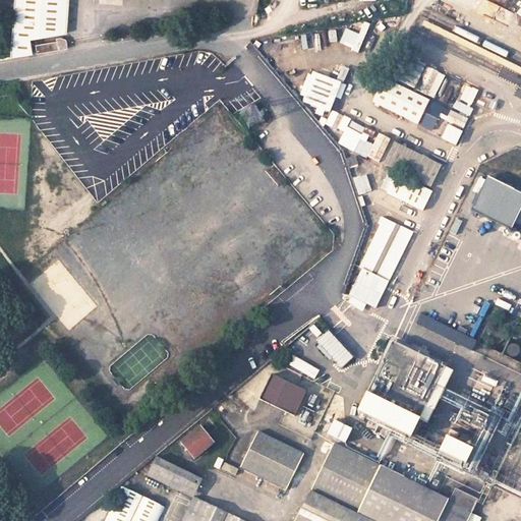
[(15,0),(14,13),(11,59),(34,55),(34,40),(67,33),(69,0),(15,0)]
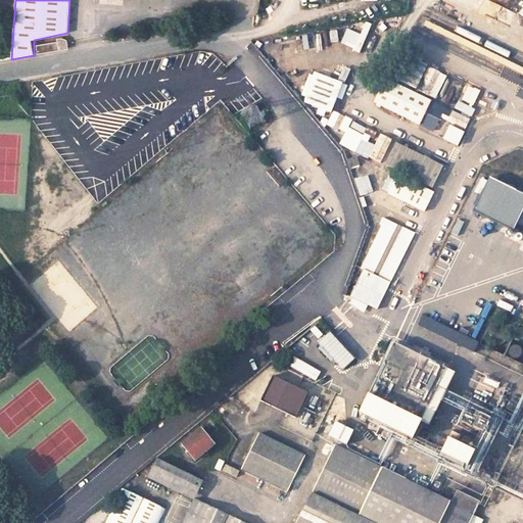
[(363,20),(359,33),(344,28),(338,43),(359,50),(370,22),(363,20)]
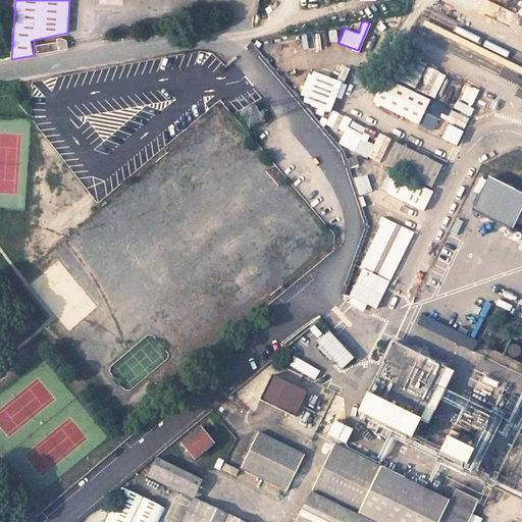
[(66,40),(57,42),(58,51),(67,50),(66,40)]
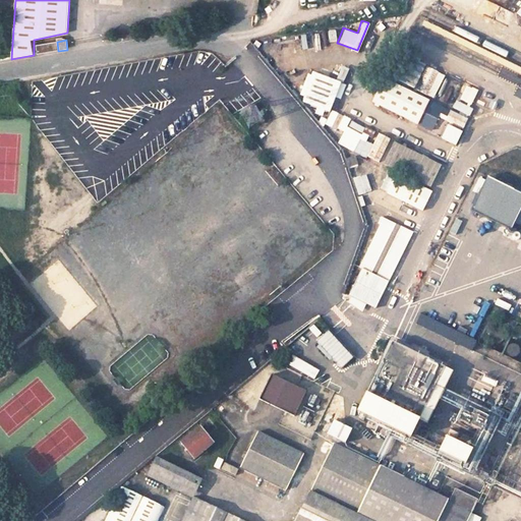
[(57,42),(37,45),(38,54),(58,51),(57,42)]
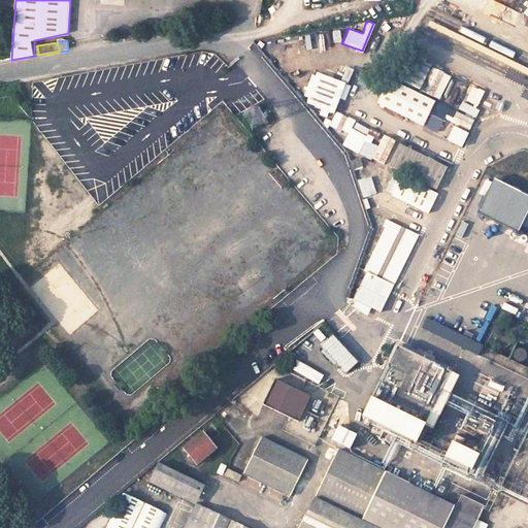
[(439,98),(450,74),(429,66),(429,64),(409,56),(399,81),(439,98)]
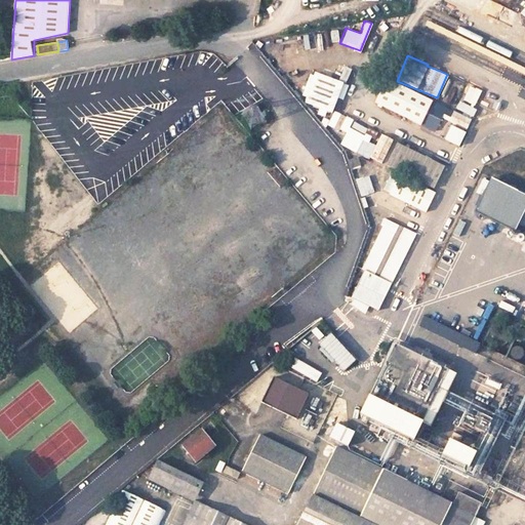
[(311,70),(300,102),(330,112),(341,81),(311,70)]
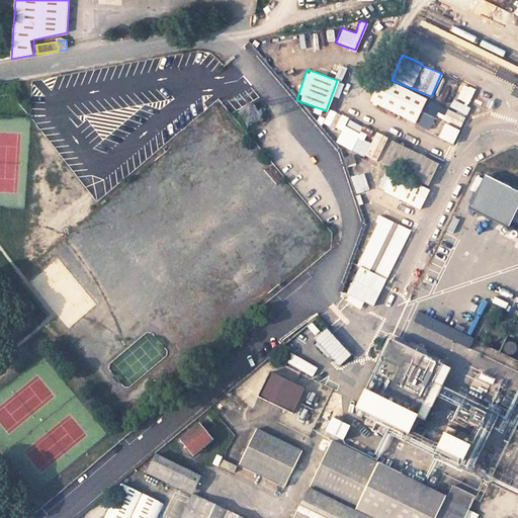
[(376,77),(365,101),(434,132),(433,135),(451,143),(464,114),(376,77)]
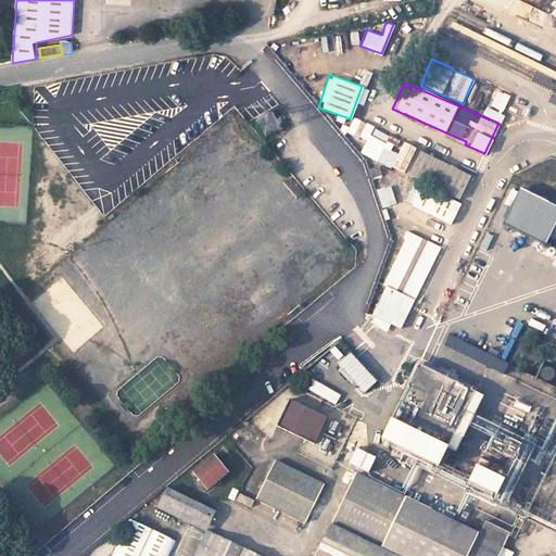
[(357,121),(350,135),(358,139),(366,125),(357,121)]
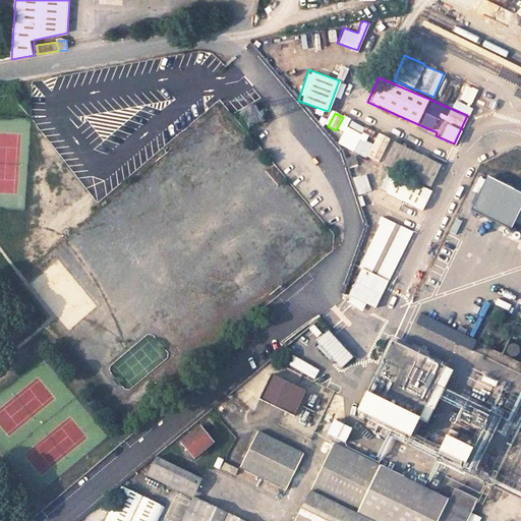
[(350,119),(337,142),(359,155),(371,131),(350,119)]
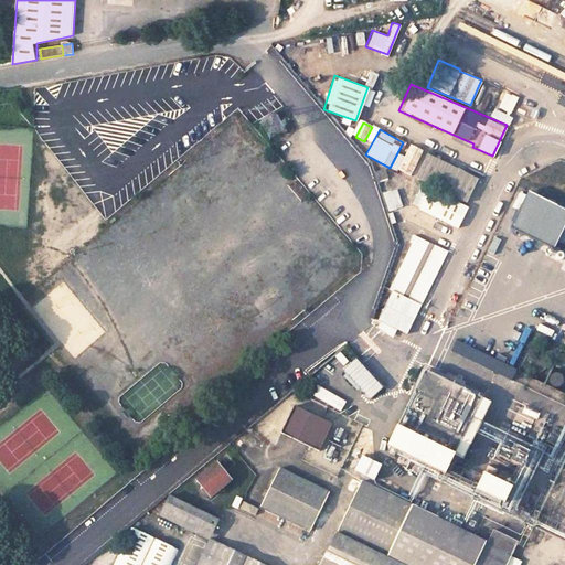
[(408,144),(395,168),(409,176),(422,150),(408,144)]
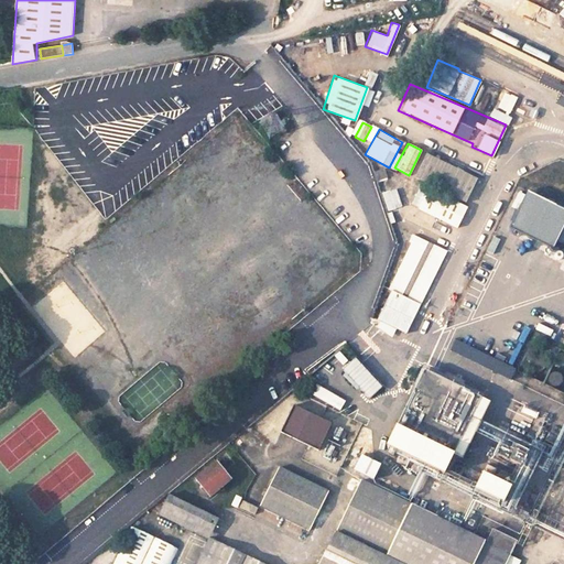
[(466,204),(465,203),(476,176),(422,153),(412,177),(420,181),(409,206),(456,227),(466,204)]
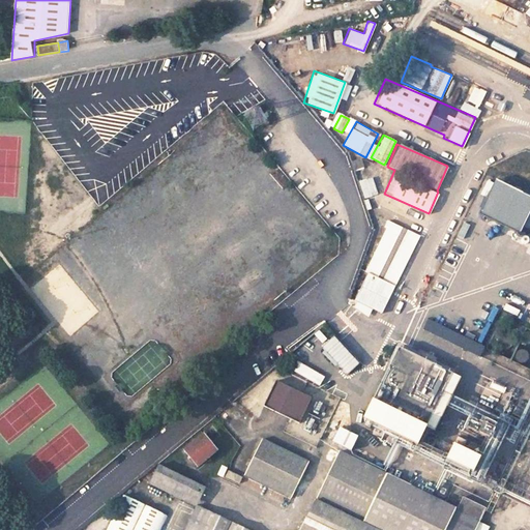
[(362,198),(377,194),(371,176),(357,181),(362,198)]
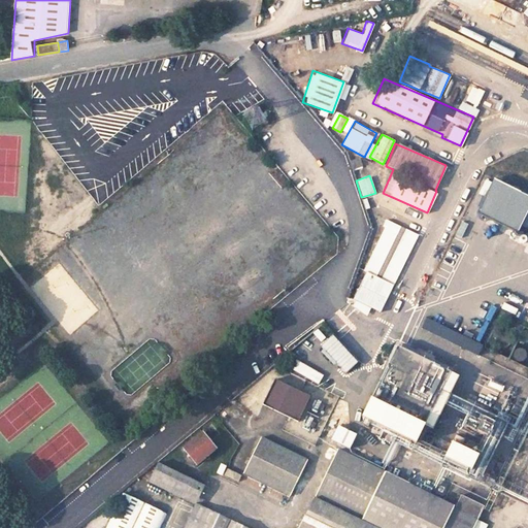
[(527,194),(487,177),(472,212),(515,229),(527,196),(527,194)]
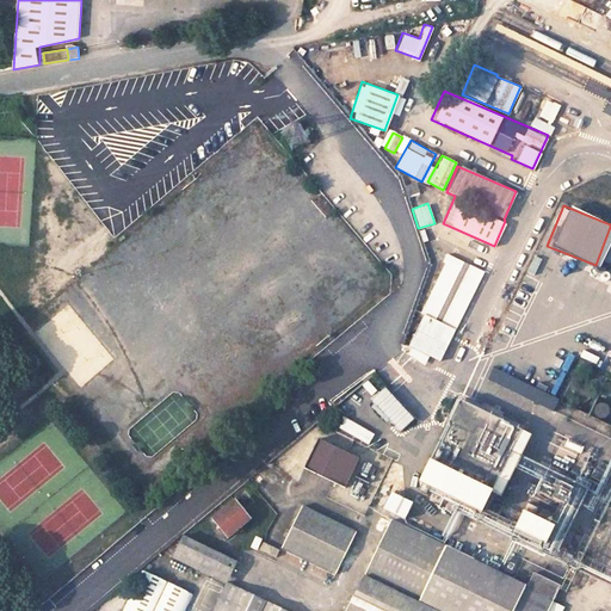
[(407,355),(439,369),(454,337),(421,322),(407,355)]
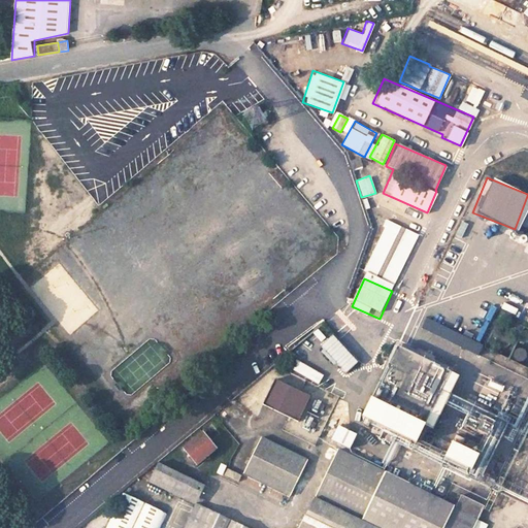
[(476,354),(481,343),(424,317),(419,328),(476,354)]
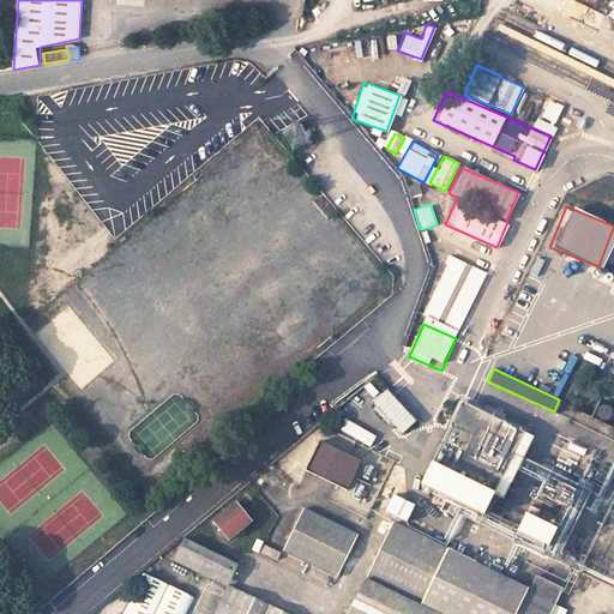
[(383,386),(367,401),(399,434),(414,420),(383,386)]
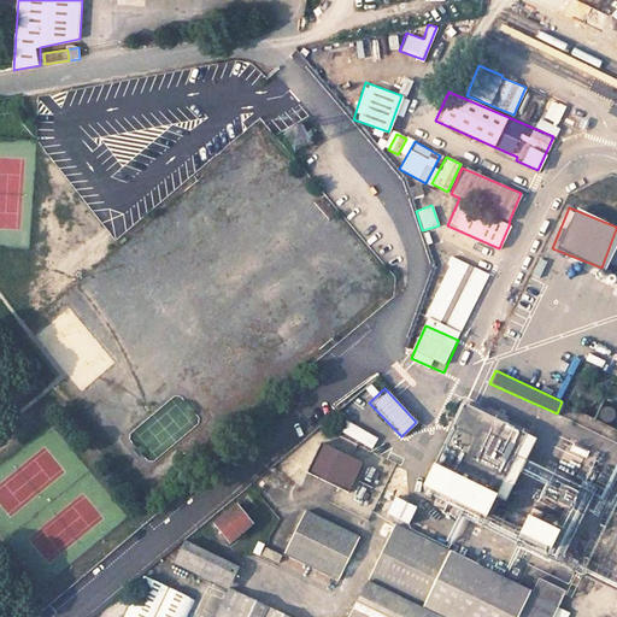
[(491,399),(512,405),(516,393),(494,388),(491,399)]
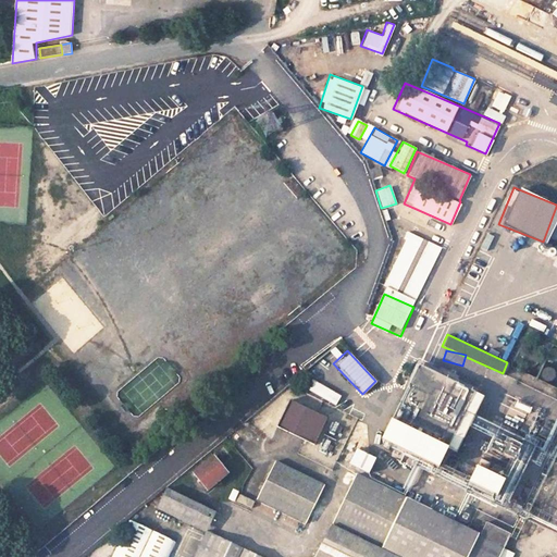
[(453,450),(479,393),(412,362),(403,384),(421,392),(406,426),(380,415),(370,436),(430,463),(437,444),(453,450)]
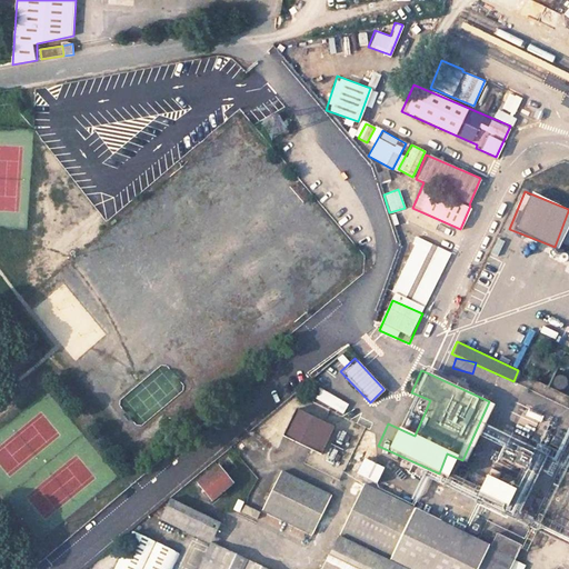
[(310,450),(321,455),(335,427),(323,421),(298,409),(283,437),(310,450)]
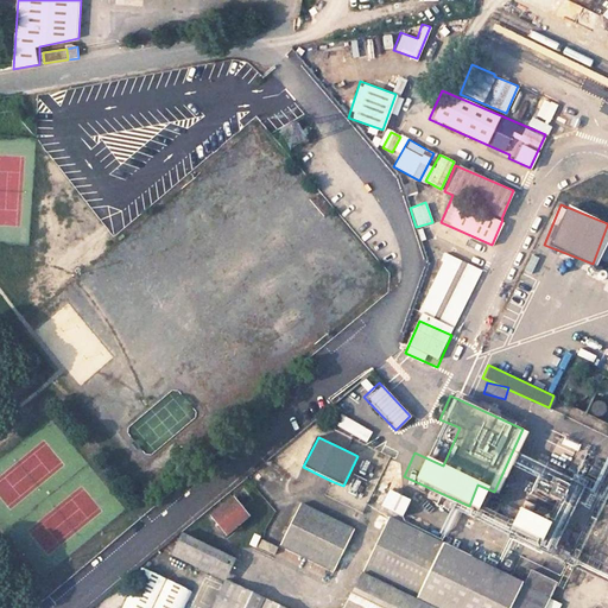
[(398,514),(406,498),(385,487),(377,505),(398,514)]
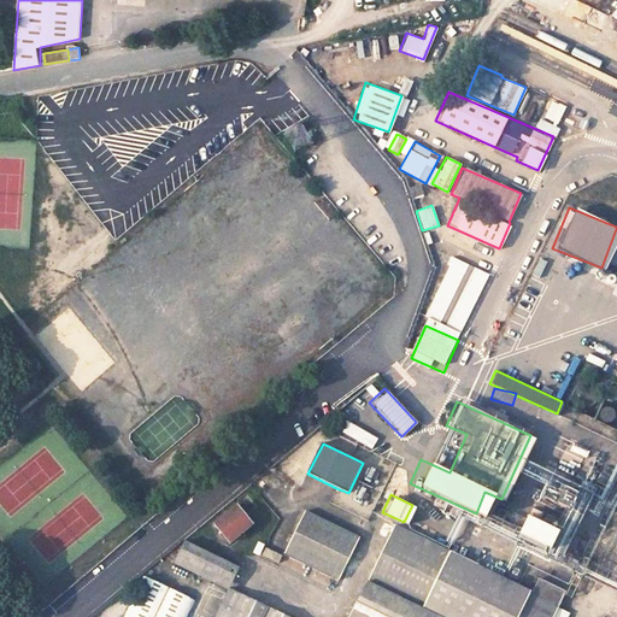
[(252,524),(239,507),(217,526),(231,541),(252,524)]
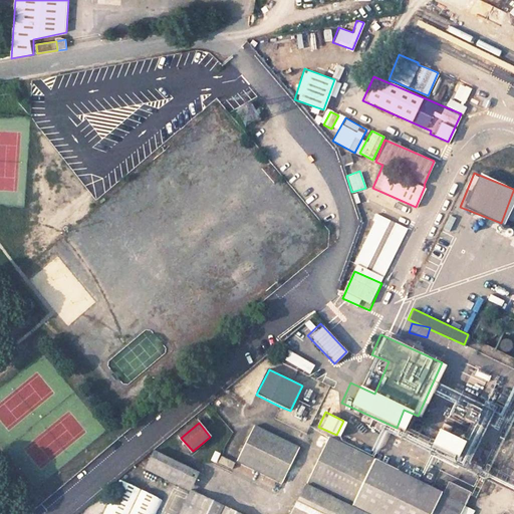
[(450,454),(457,439),(430,427),(423,442),(450,454)]
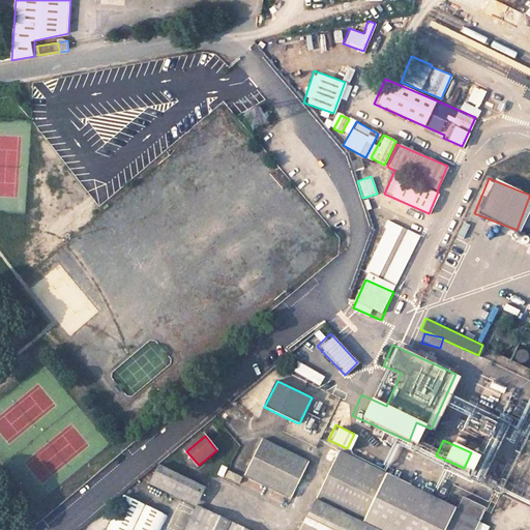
[(247,480),(287,500),(303,465),(264,445),(247,480)]
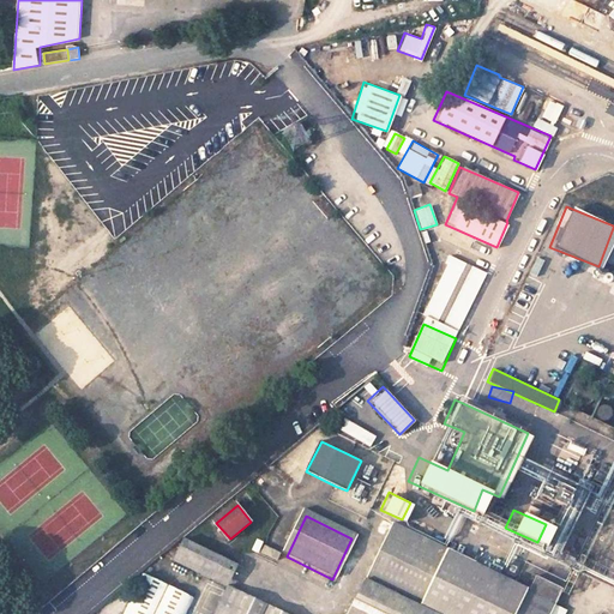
[(553,613),(564,594),(530,578),(523,593),(499,581),(441,552),(396,529),(354,613),(553,613)]
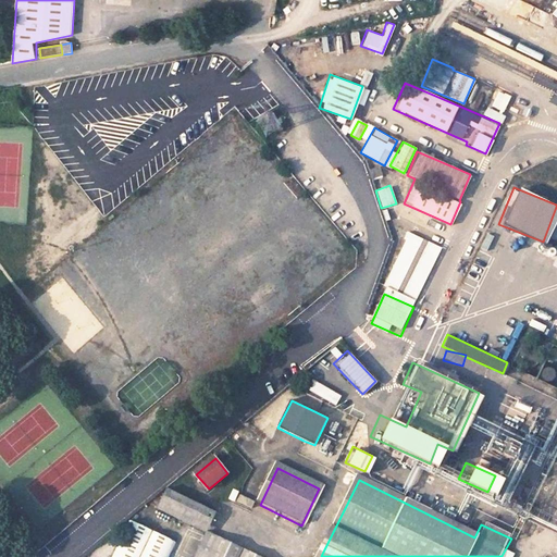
[(159,508),(207,531),(215,510),(169,489),(159,508)]
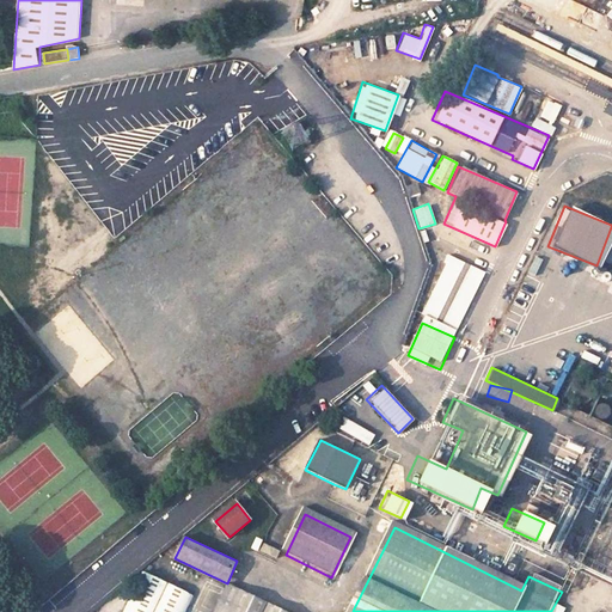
[(261,554),(276,561),(281,554),(264,545),(261,554)]
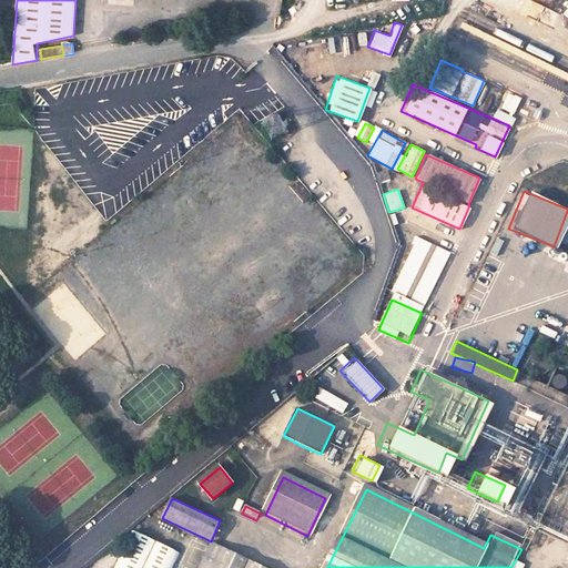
[(172,567),(182,551),(134,528),(113,567),(172,567)]
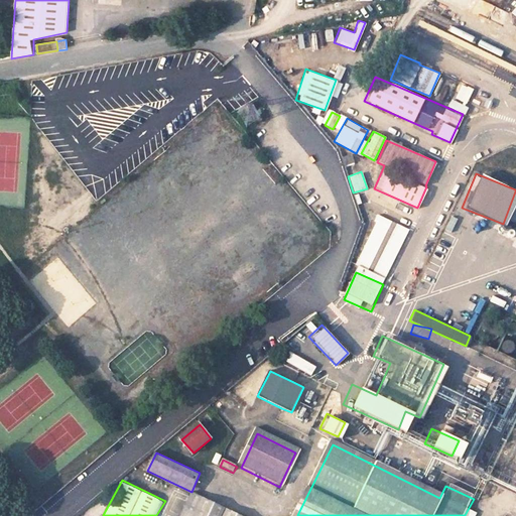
[(243,515),(195,491),(181,515),(243,515)]
